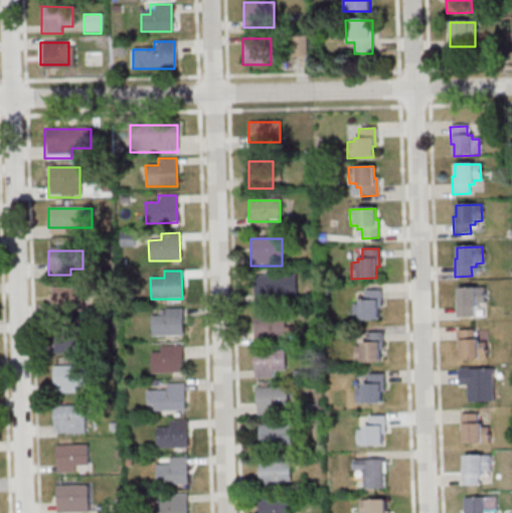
[(296,276),(253,276),(253,300),(296,300),(296,276)]
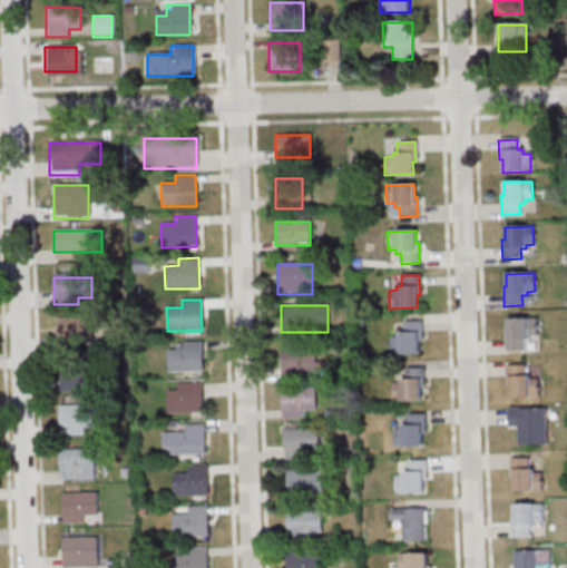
[(56,345),(91,345),(91,319),(56,319),(56,345)]
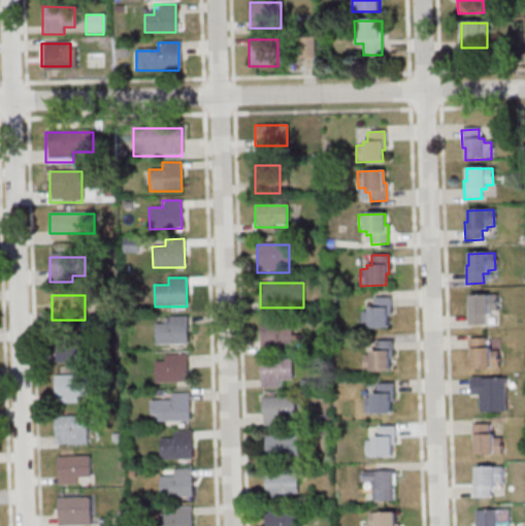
[(469,296),(495,295),(496,311),(489,311),(489,316),(484,316),(485,325),(467,326),(467,307),(469,307),(469,296)]
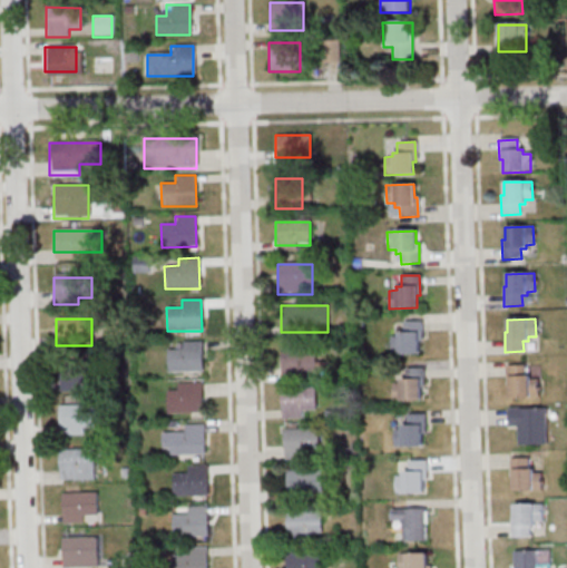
[(419,354),(391,355),(390,338),(398,336),(398,333),(403,333),(403,322),(421,322),(422,342),(419,342),(419,354)]
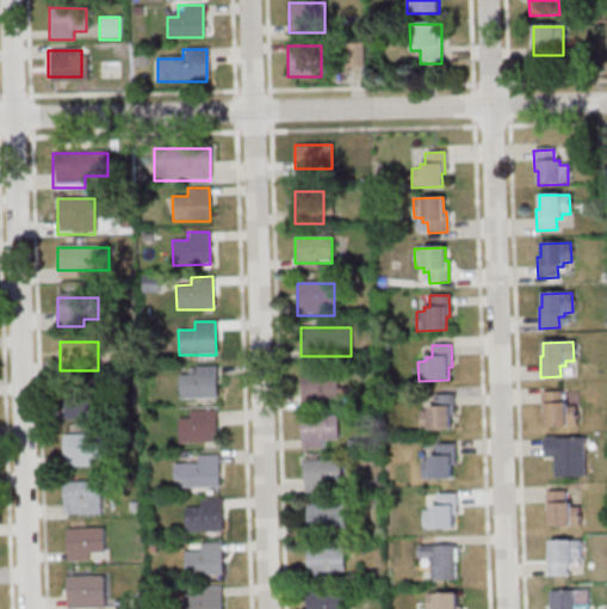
[(179,400),(179,375),(194,374),(194,367),(216,365),(216,399),(179,400)]
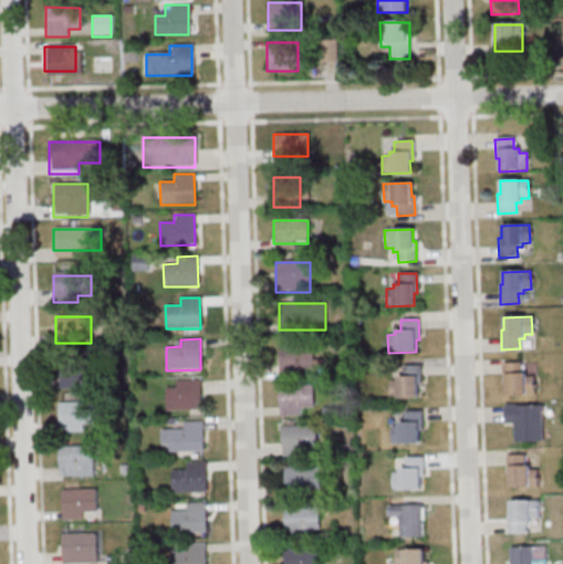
[(313,347),(279,347),(279,375),(313,375),(313,347)]
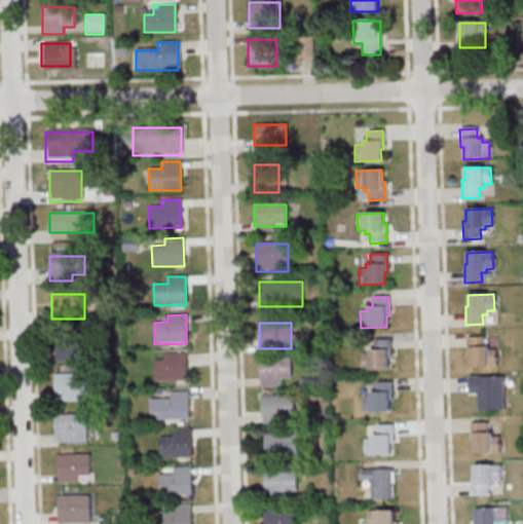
[(471,368),(496,367),(496,350),(489,350),(488,347),(484,347),(484,337),(467,338),(468,357),(470,357),(471,368)]
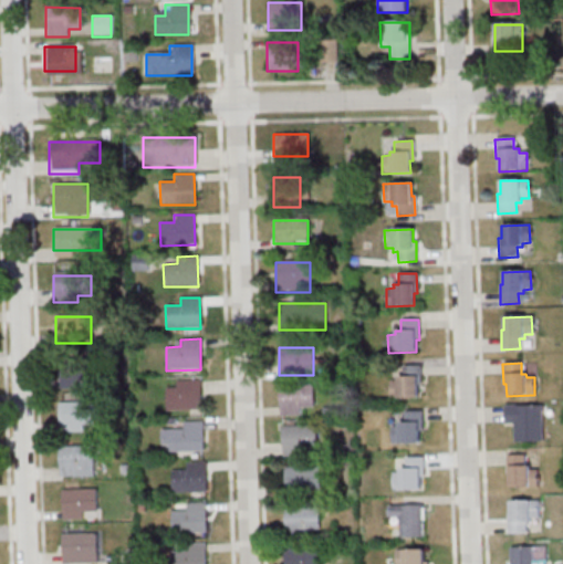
[(90,389),(90,364),(59,364),(58,389),(90,389)]
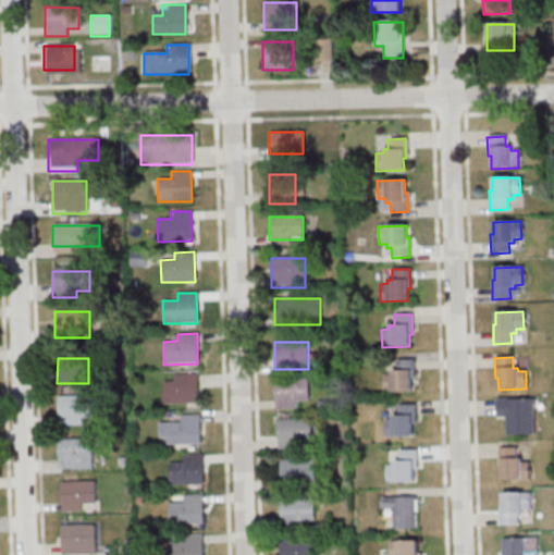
[(411,391),(384,392),(383,374),(391,373),(391,370),(396,370),(395,359),(414,359),(415,379),(411,379),(411,391)]
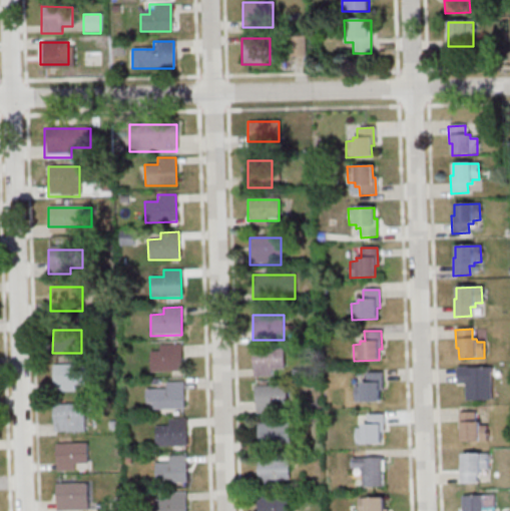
[(149,373),(148,352),(158,351),(158,345),(180,345),(180,372),(149,373)]
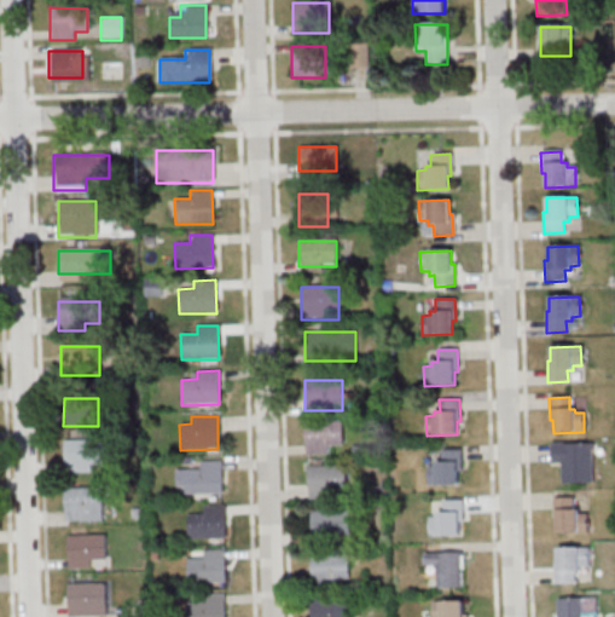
[(341,421),(341,445),(325,445),(325,456),(303,456),(303,421),(341,421)]
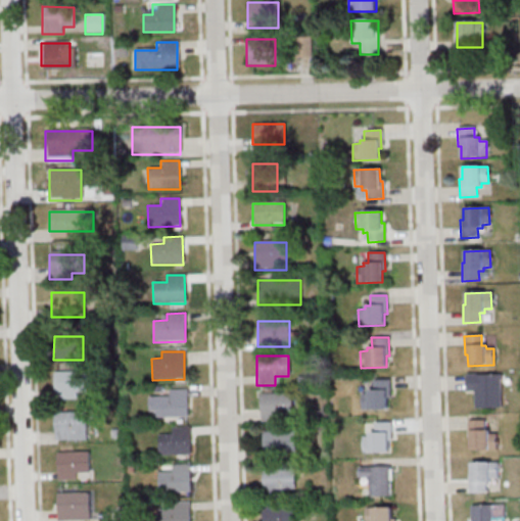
[(54,399),(84,399),(84,372),(54,372),(54,399)]
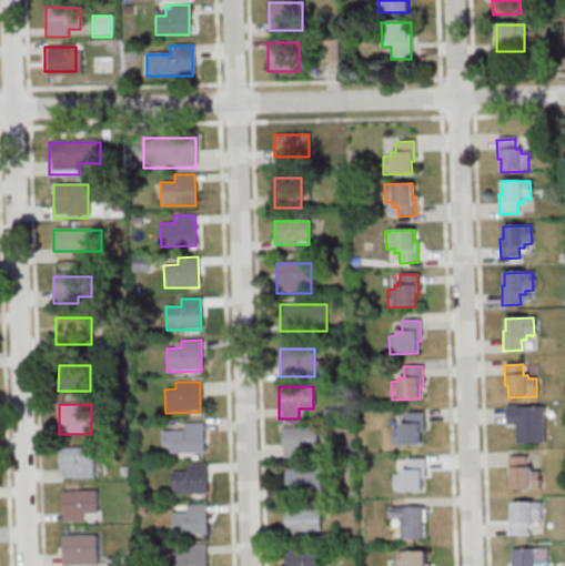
[(545,443),(545,407),(506,407),(506,431),(518,431),(518,443),(545,443)]
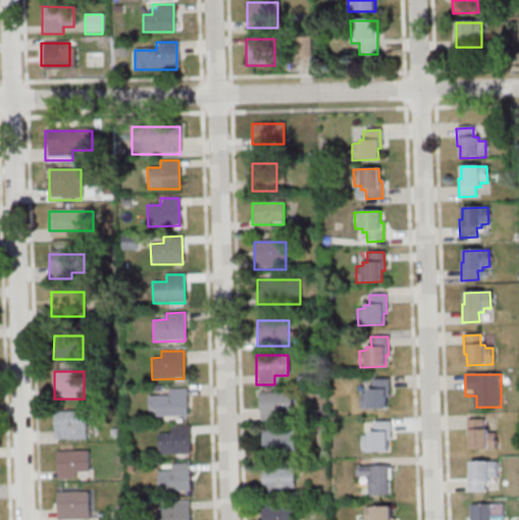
[(386,409),(361,410),(360,394),(367,393),(367,390),(372,390),(372,379),(388,379),(390,398),(386,398),(386,409)]
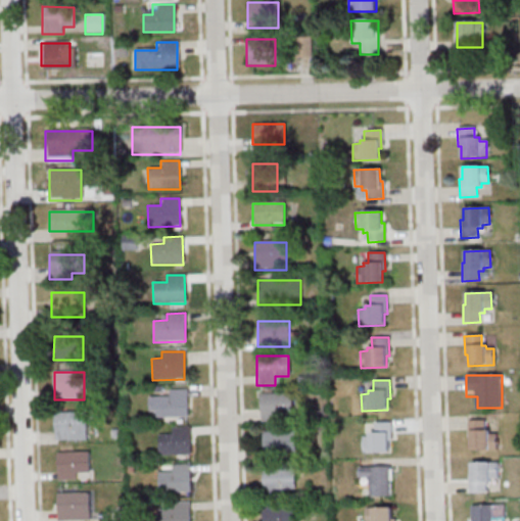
[(155,418),(155,411),(148,411),(148,396),(169,396),(169,389),(187,389),(187,417),(155,418)]
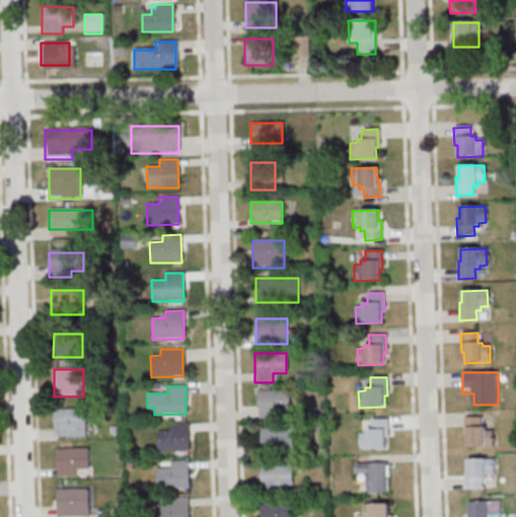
[(258,391),(258,419),(290,419),(290,391),(258,391)]
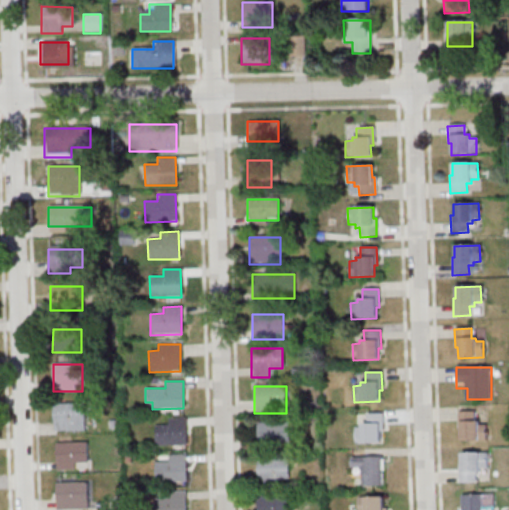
[(53,404),(53,431),(84,431),(84,404),(53,404)]
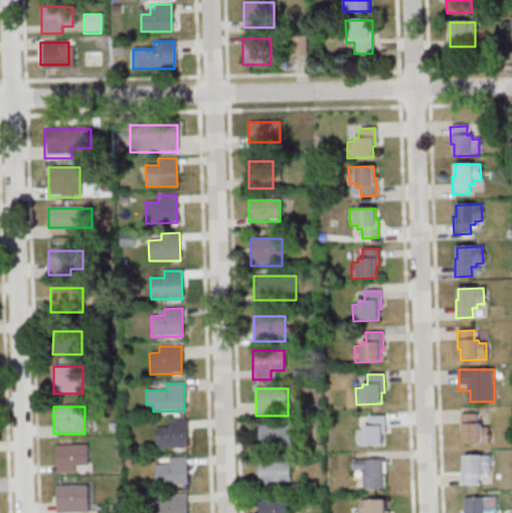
[(464,444),(489,443),(489,426),(482,426),(482,422),(477,423),(477,413),(460,414),(461,433),(464,432),(464,444)]
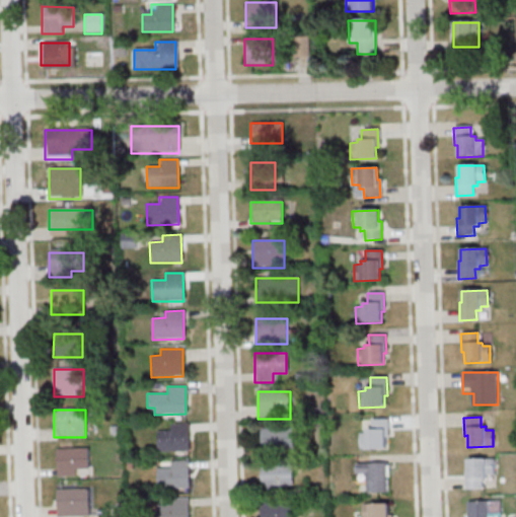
[(385,449),(360,450),(359,434),(366,433),(366,430),(371,430),(371,420),(387,420),(388,438),(385,438),(385,449)]
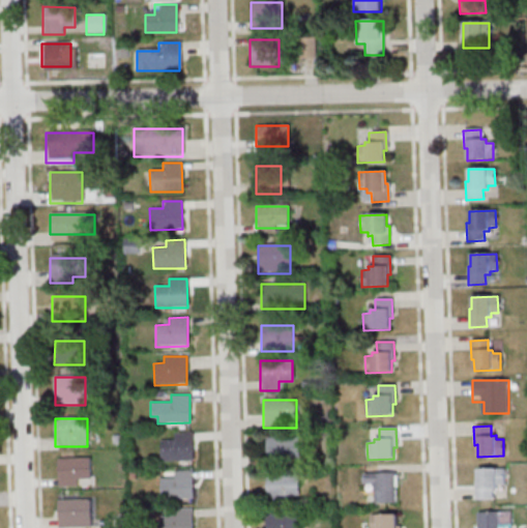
[(160,463),(159,441),(174,440),(173,434),(192,433),(193,462),(160,463)]
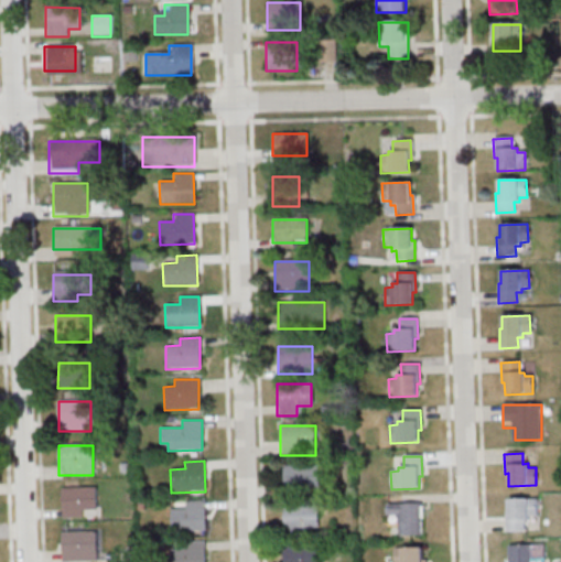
[(317,465),(317,487),(303,487),(303,497),(283,497),(282,465),(317,465)]
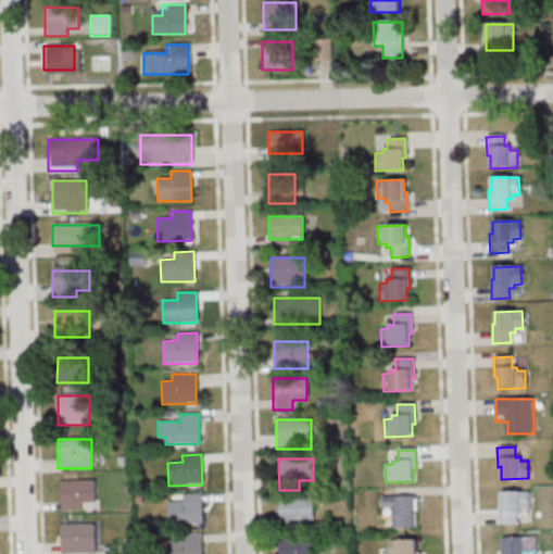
[(60,511),(84,511),(84,504),(93,504),(93,481),(60,481),(60,511)]
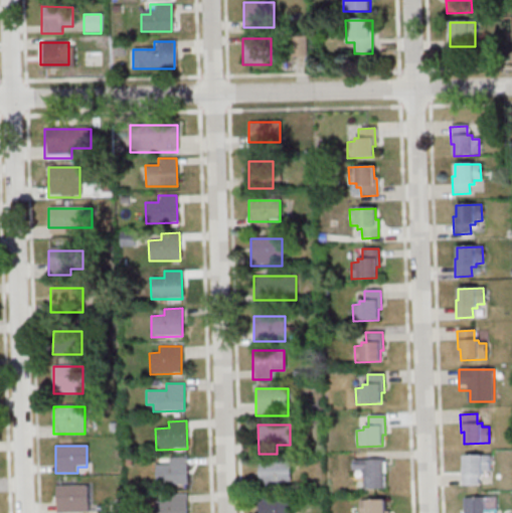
[(464,457),(489,456),(490,472),(483,472),(483,476),(478,476),(479,485),(462,486),(461,468),(464,468),(464,457)]
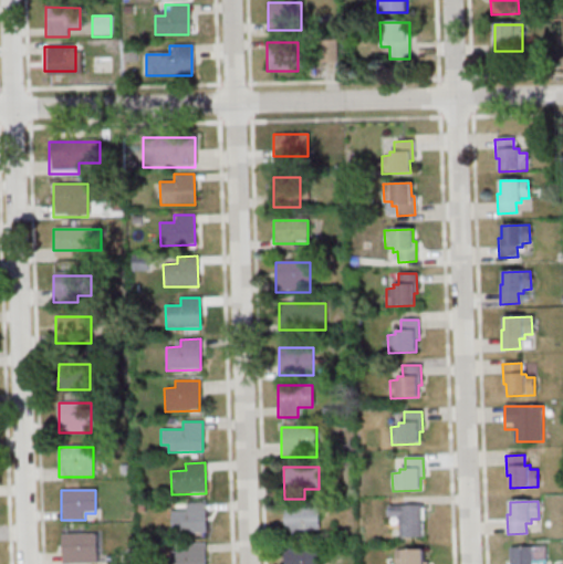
[(171,534),(170,511),(185,511),(185,503),(205,503),(206,533),(171,534)]
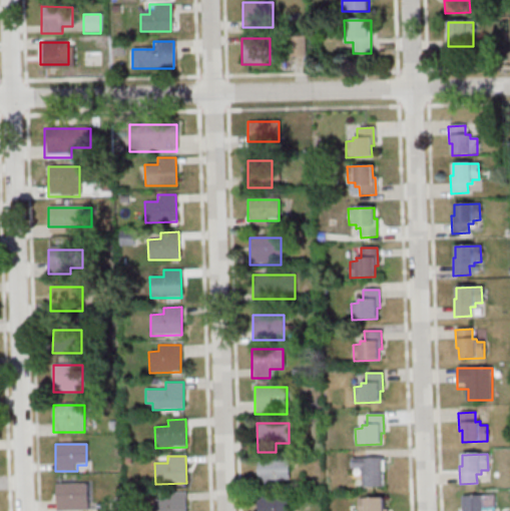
[(383,459),(352,459),(352,468),(362,468),(362,487),(383,487),(383,459)]
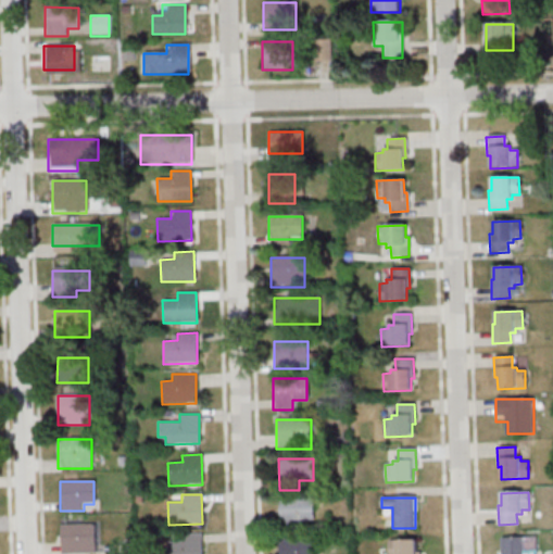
[(313,499),(313,520),(299,520),(299,530),(279,530),(278,499),(313,499)]
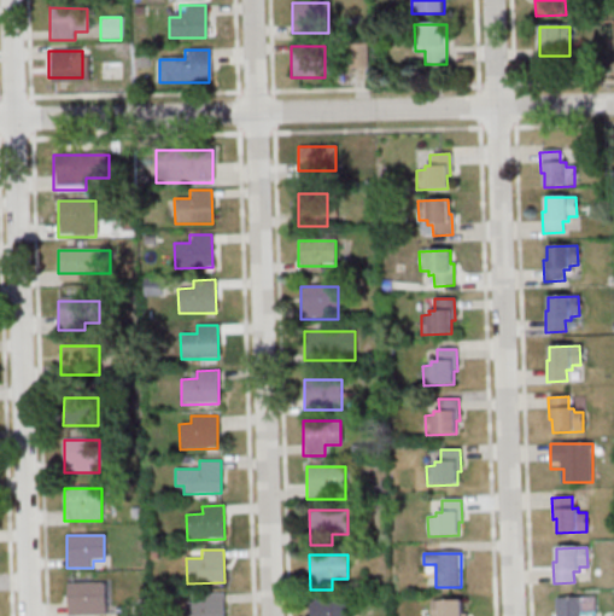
[(106,583),(66,583),(66,615),(106,615),(106,583)]
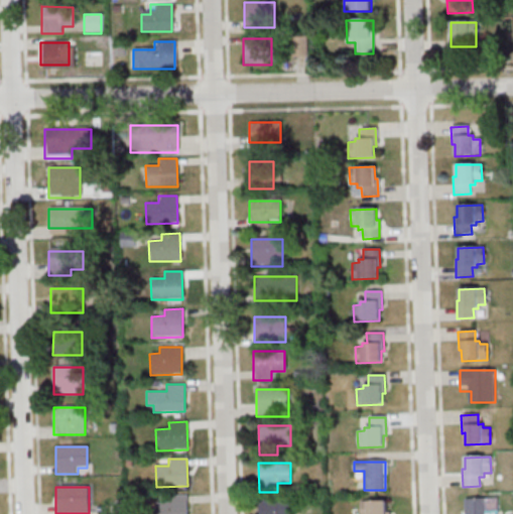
[(155,513),(155,503),(168,503),(168,496),(186,496),(186,513),(155,513)]
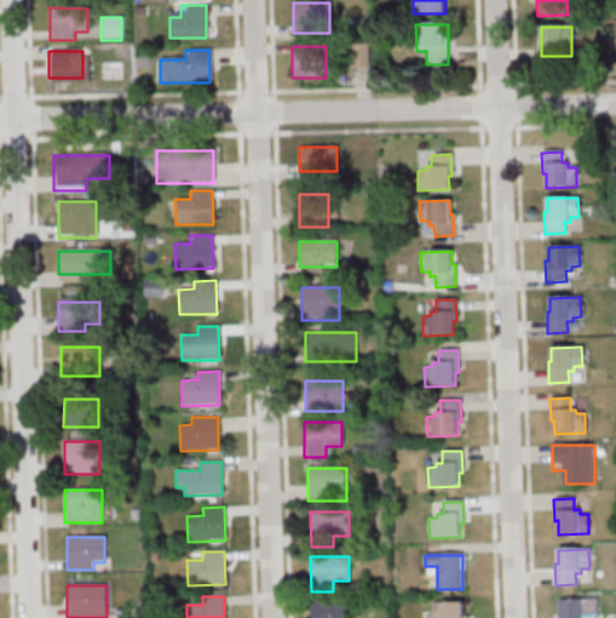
[(582,617),(582,600),(557,600),(556,617),(582,617)]
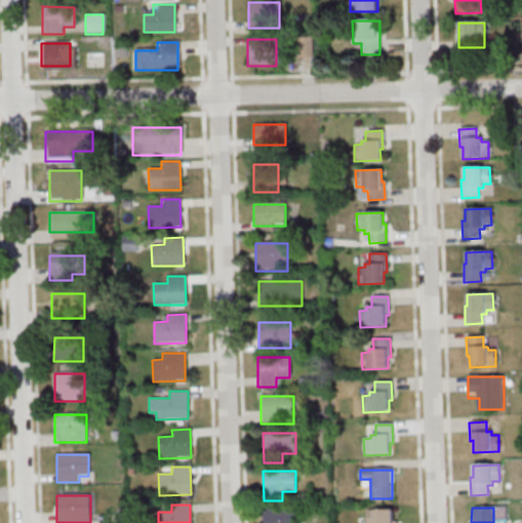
[(294,509),(294,522),(263,522),(263,510),(294,509)]
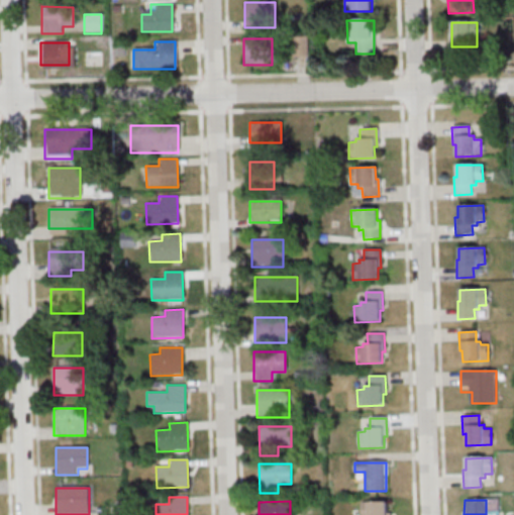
[(386,502),(361,503),(361,514),(389,514),(387,514),(386,502)]
